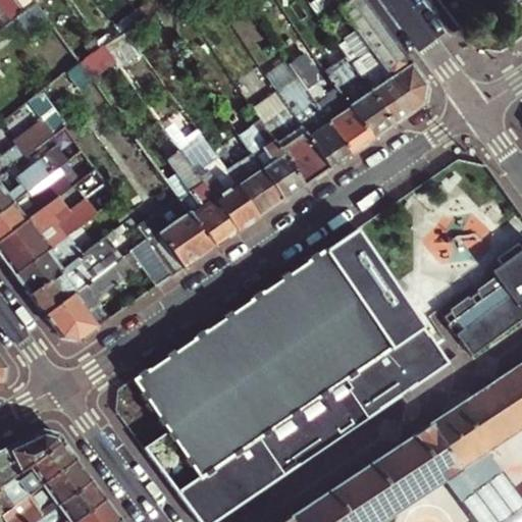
[(34,0),(0,0),(0,29),(37,2),(34,0)]
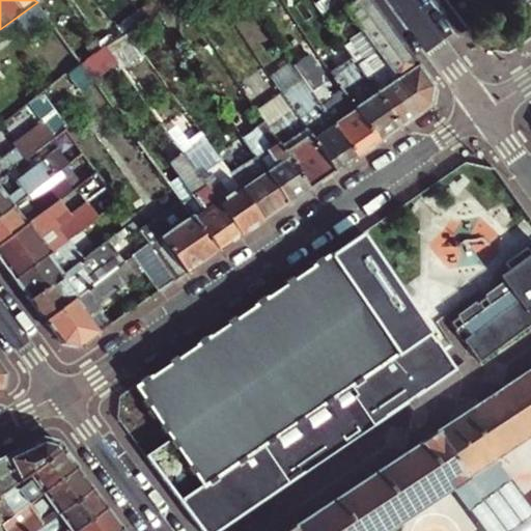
[(184,0),(171,0),(167,3),(173,12),(187,4),(184,0)]
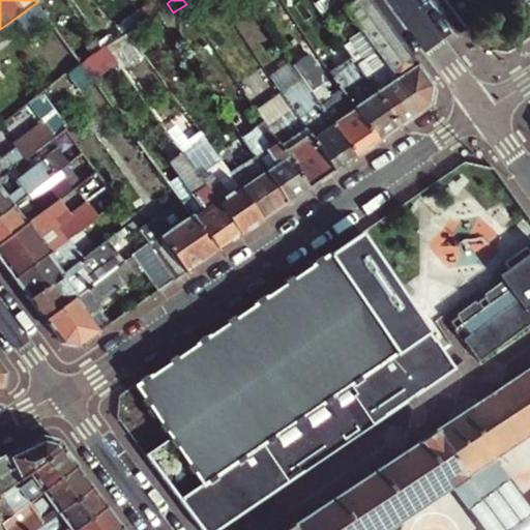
[(352,57),(399,126),(430,106),(432,86),(369,0),(356,0),(346,8),(364,35),(347,49),(352,57)]
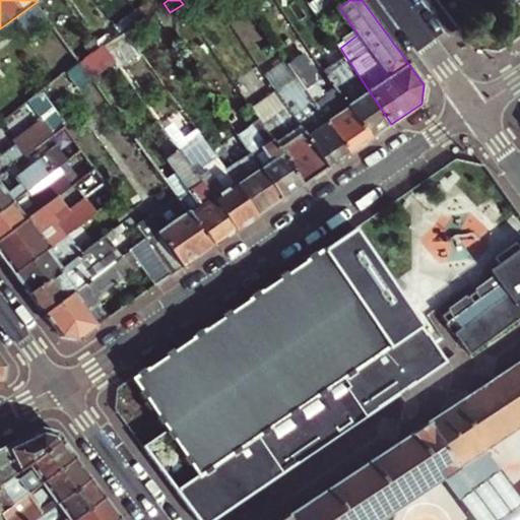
[(135,9),(115,23),(115,24),(122,34),(127,29),(142,18),(135,9)]
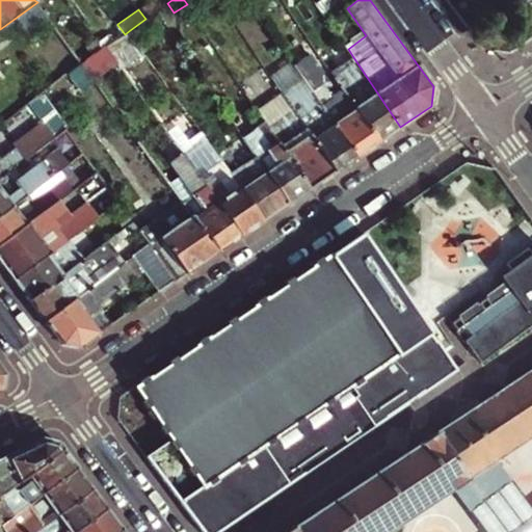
[(97,40),(104,49),(125,34),(117,25),(97,40)]
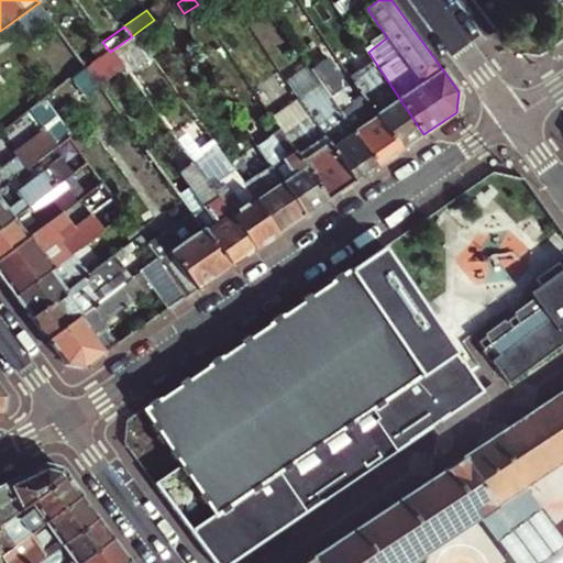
[(400,151),(363,94),(351,101),(341,87),(345,84),(327,55),(310,66),(328,92),(377,166),(400,151)]
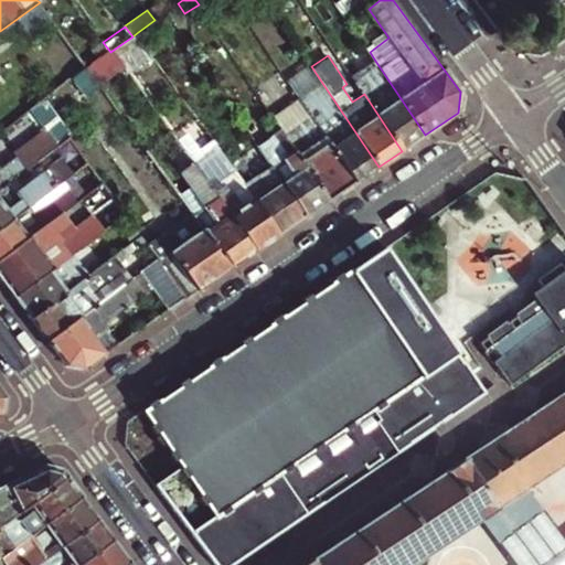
[(402,151),(425,135),(375,61),(363,70),(369,78),(359,85),(364,94),(402,151)]
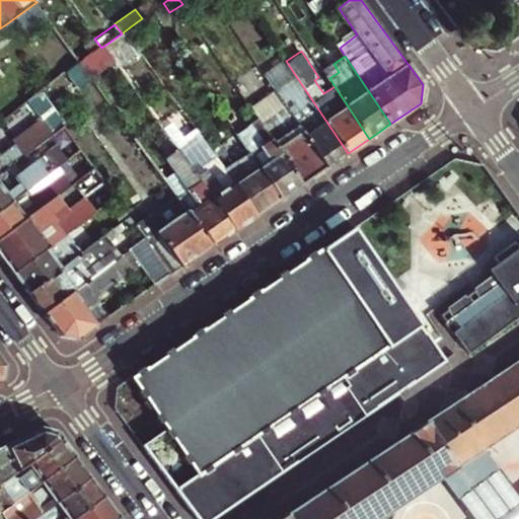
[(153,71),(142,57),(120,73),(131,88),(153,71)]
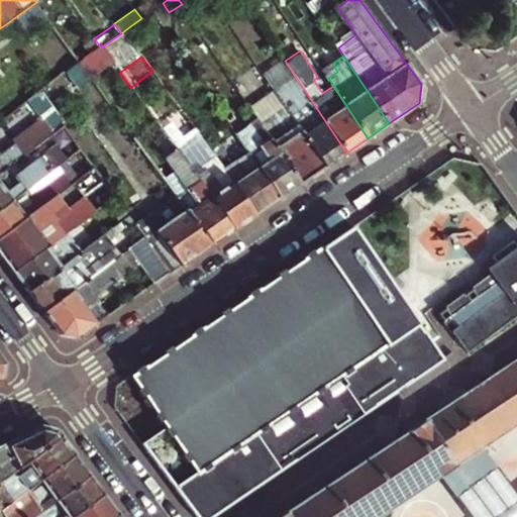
[(81,63),(69,72),(81,88),(93,80),(81,63)]
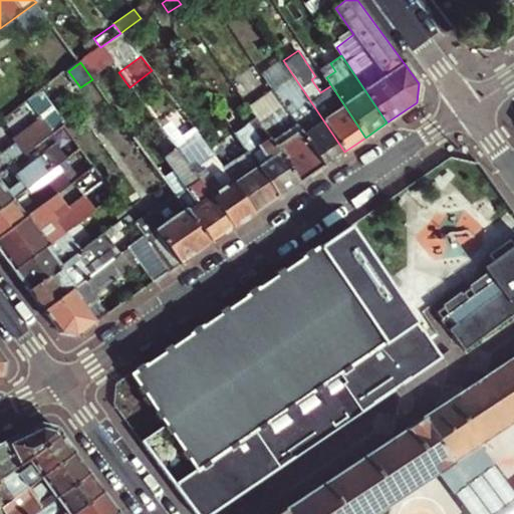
[(344,152),(299,84),(295,86),(300,93),(294,97),(298,103),(304,113),(294,120),(324,166),(344,152)]
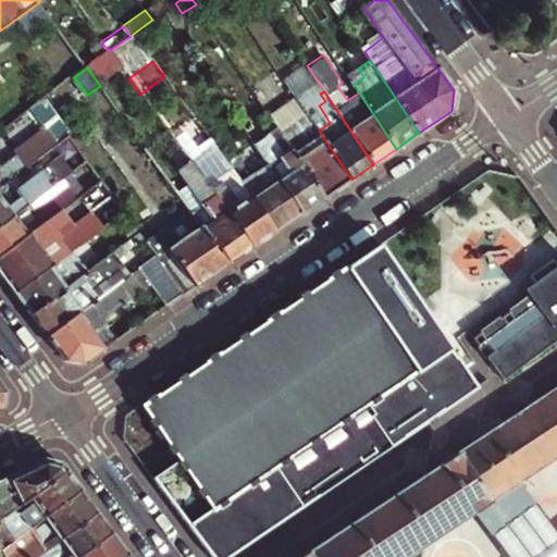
[(304,107),(276,126),(324,198),(351,180),(319,131),(312,120),(304,107)]
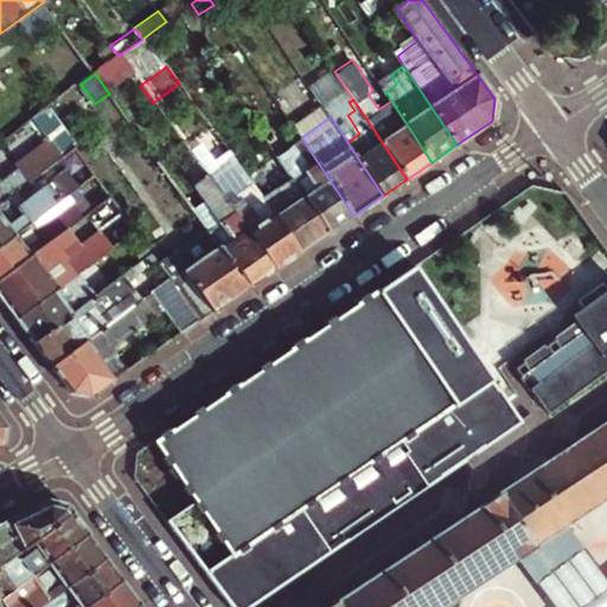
[(359,134),(352,122),(340,131),(347,142),(359,134)]
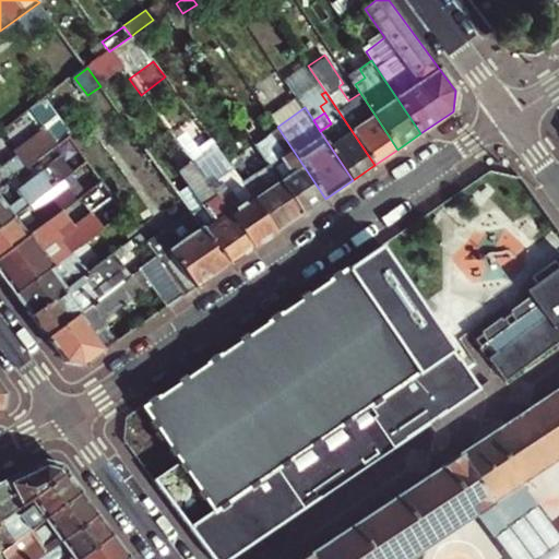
[(0,187),(9,181),(16,176),(57,145),(43,127),(13,150),(15,153),(0,164),(0,187)]
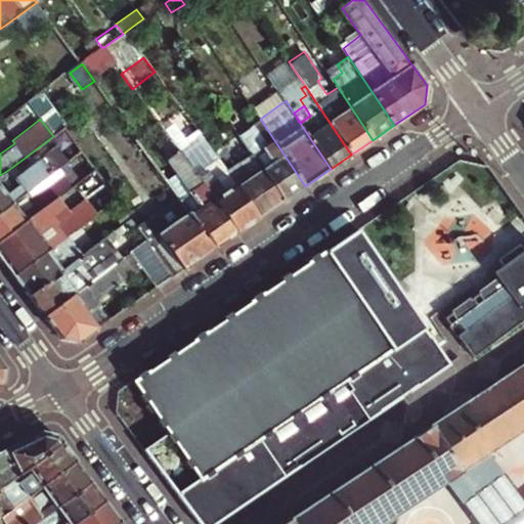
[(305,186),(260,119),(237,134),(252,154),(284,201),(305,186)]
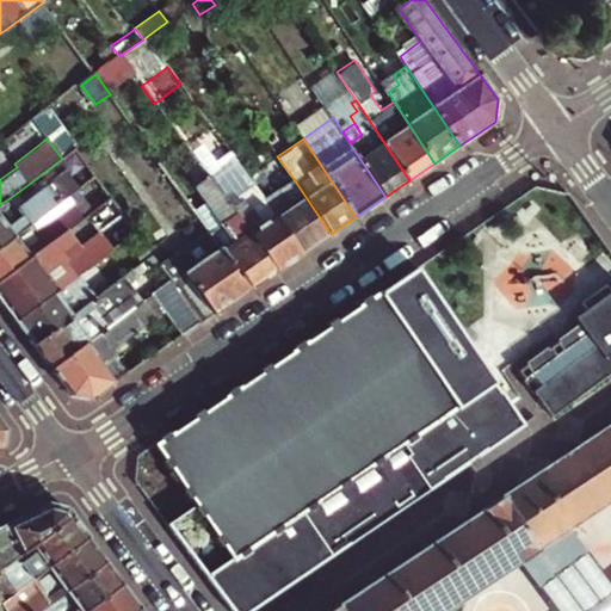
[(180,140),(156,158),(184,196),(202,183),(209,178),(180,140)]
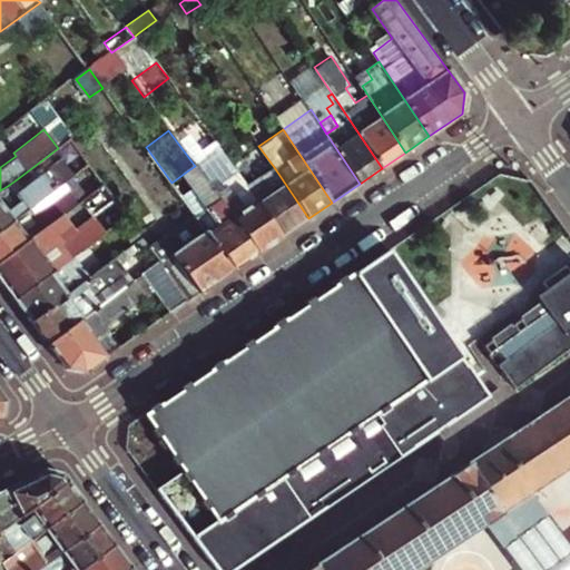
[(17,195),(9,185),(0,190),(0,229),(30,208),(62,184),(74,175),(64,160),(23,189),(17,195)]
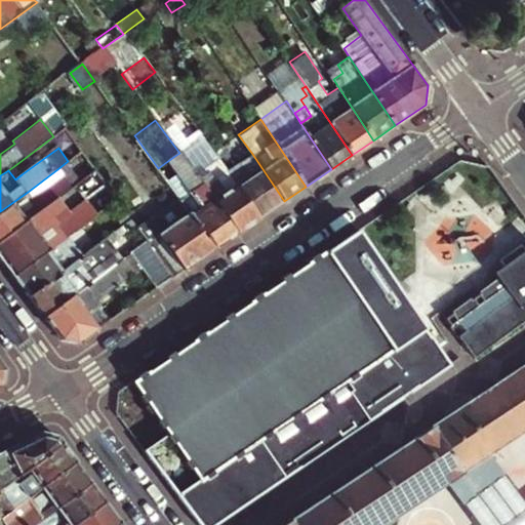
[(182,157),(183,158),(189,167),(197,161),(190,151),(182,157)]
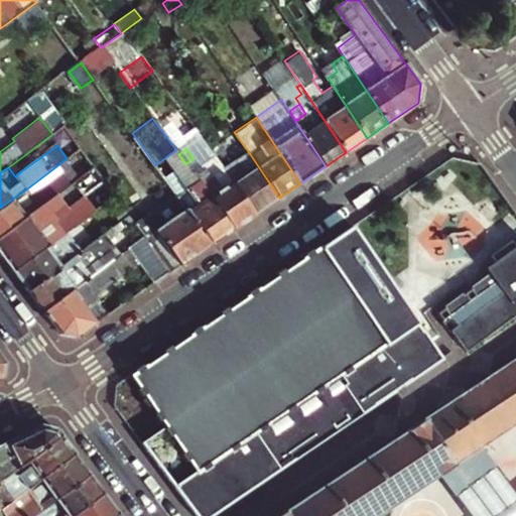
[(176,150),(170,154),(173,159),(179,155),(178,154),(176,150)]
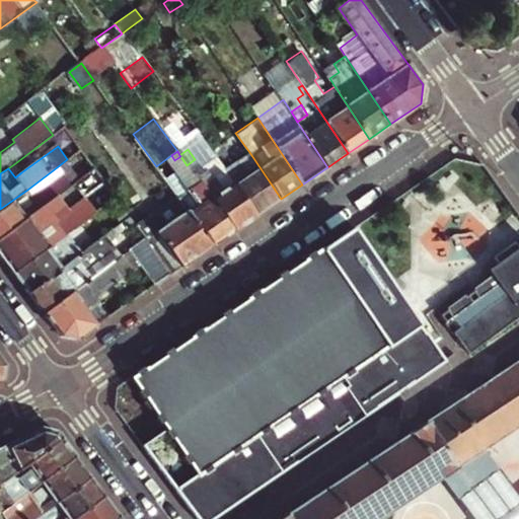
[(281,199),(249,152),(224,170),(256,216),(281,199)]
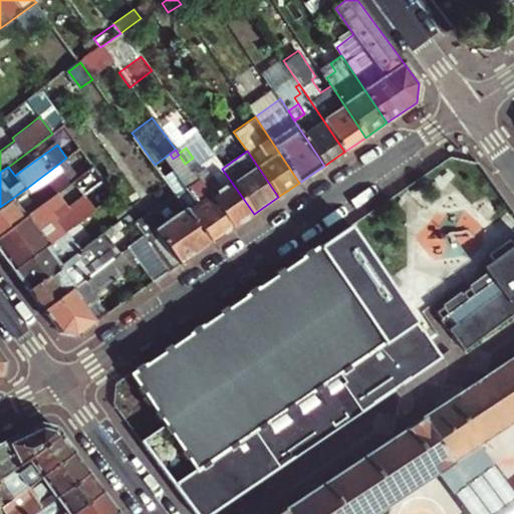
[(173,159),(158,169),(181,200),(201,185),(185,164),(179,155),(173,159)]
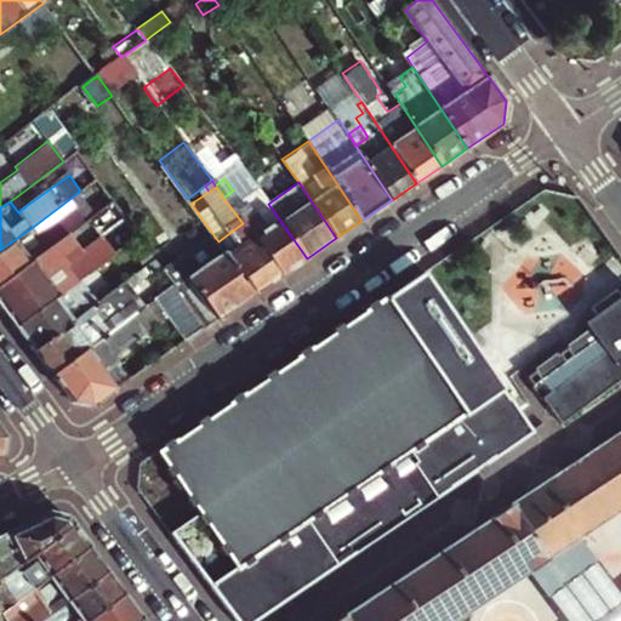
[(223,198),(243,223),(281,275),(307,258),(268,204),(258,192),(243,203),(233,191),(223,198)]
